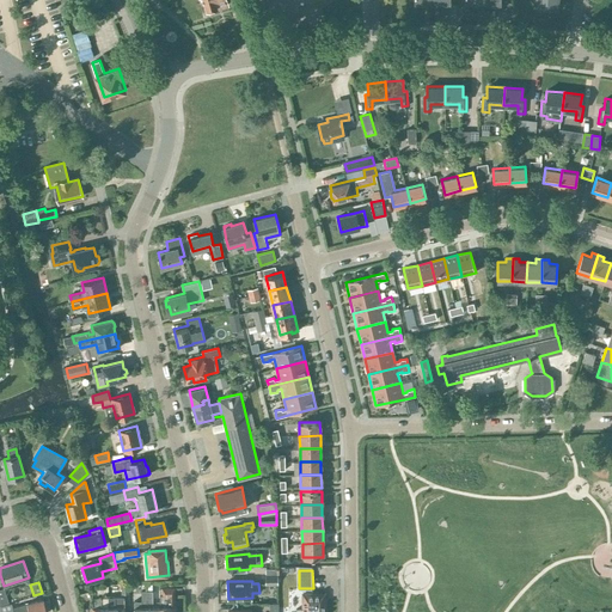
[(176,611),(176,605),(175,605),(175,587),(163,587),(163,595),(160,595),(160,606),(159,611),(176,611)]
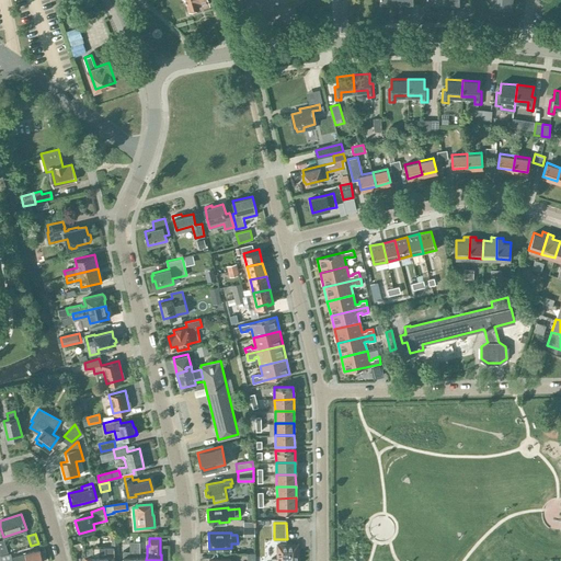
[(135,560),(135,540),(130,540),(130,556),(123,556),(123,560),(135,560)]
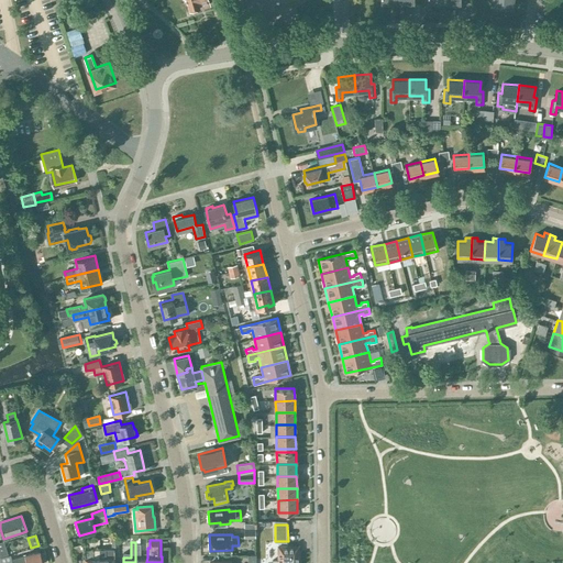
[(146,562),(147,558),(141,558),(141,542),(135,542),(135,562),(146,562)]
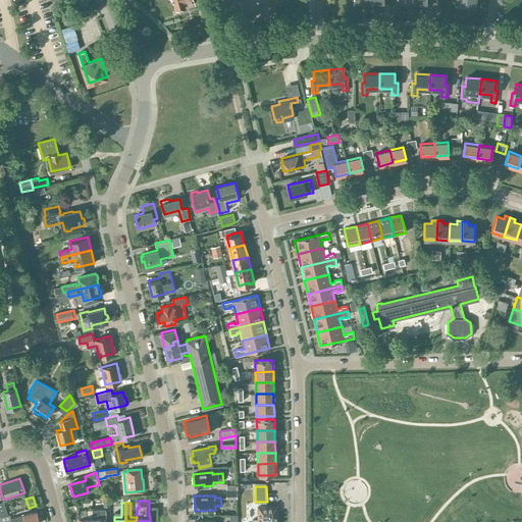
[(276,521),(276,505),(258,505),(258,520),(253,520),(253,521),(276,521)]
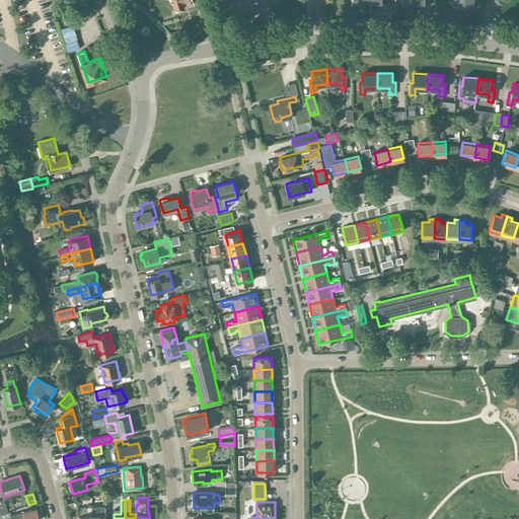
[(91,515),(91,518),(105,518),(105,514),(104,514),(104,506),(91,507),(91,515)]
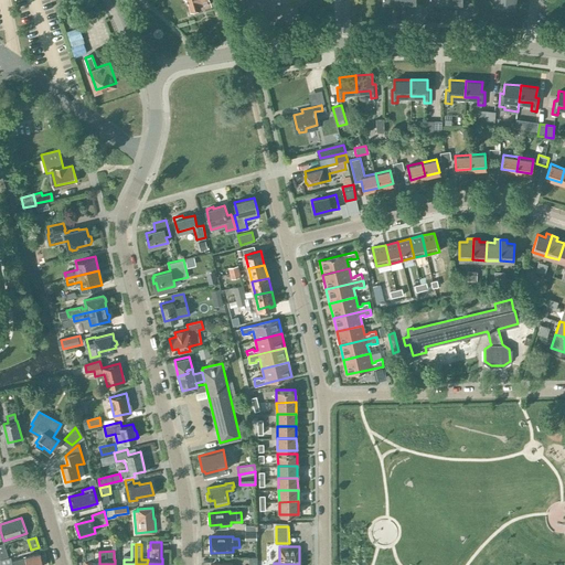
[(99,564),(99,561),(99,552),(86,552),(86,563),(84,563),(84,564),(99,564)]
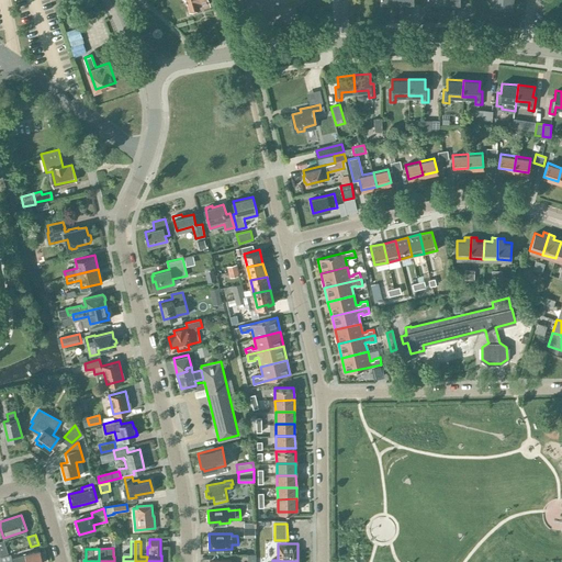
[(13,557),(14,561),(20,561),(27,561),(42,561),(40,550),(25,553),(25,554),(13,557)]
